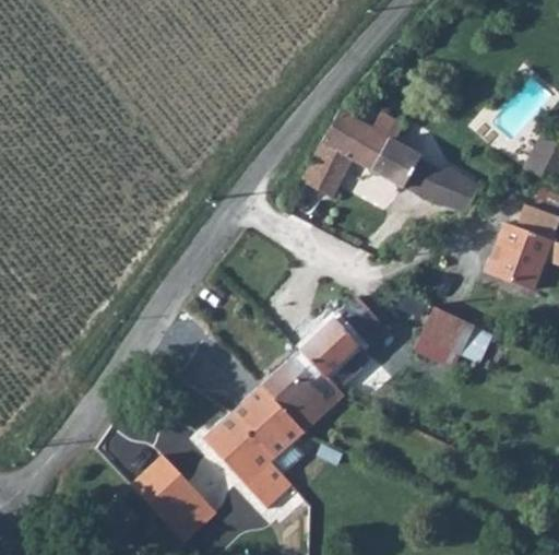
[(340,107),(311,157),(343,175),(352,157),(370,167),(399,121),(381,111),(372,126),(340,107)]
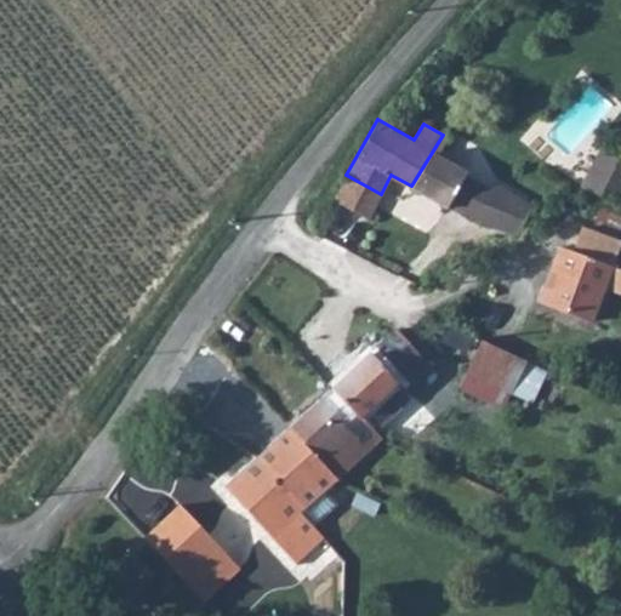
[(443,135),(411,186),(448,204),(467,171),(438,154),(448,137),(443,135)]
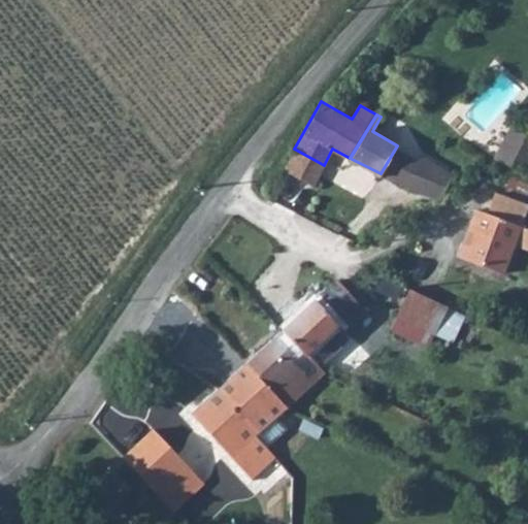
[(324,165),(294,149),(285,169),(312,185),(324,165)]
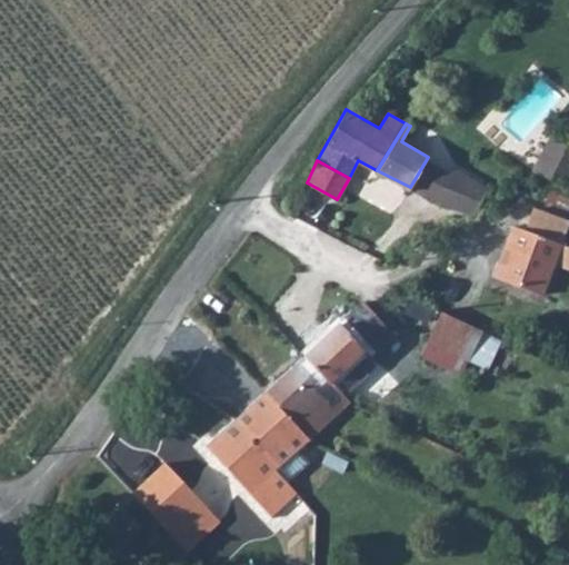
[(456,168),(437,200),(476,216),(491,186),(456,168)]
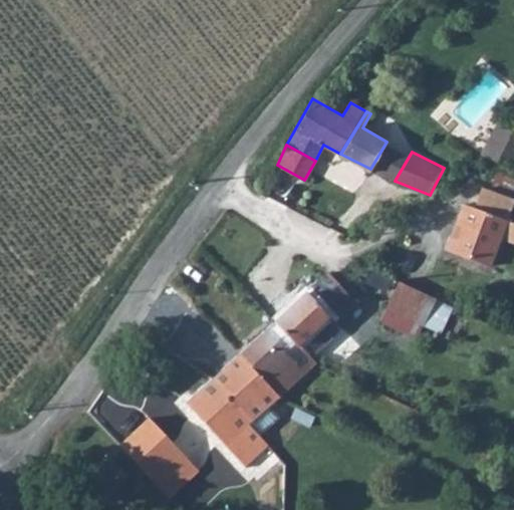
[(446,247),(488,265),(500,234),(506,219),(513,199),(483,187),(475,206),(463,201),(446,247)]
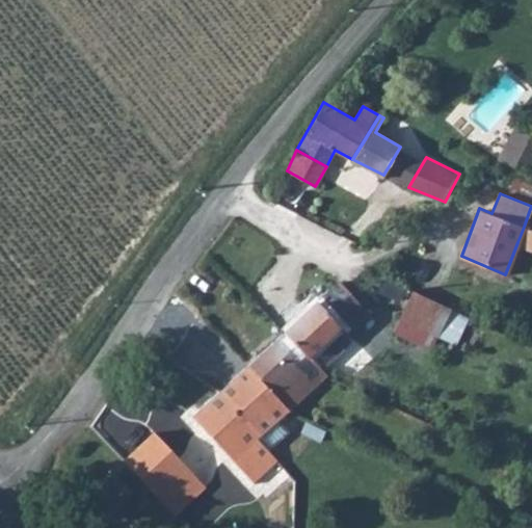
[(531,230),(524,227),(517,242),(531,247),(531,230)]
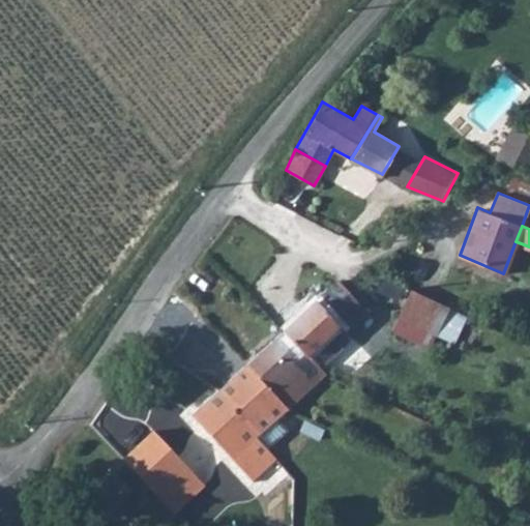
[(341,279),(284,329),(308,355),(353,314),(361,323),(372,315),(341,279)]
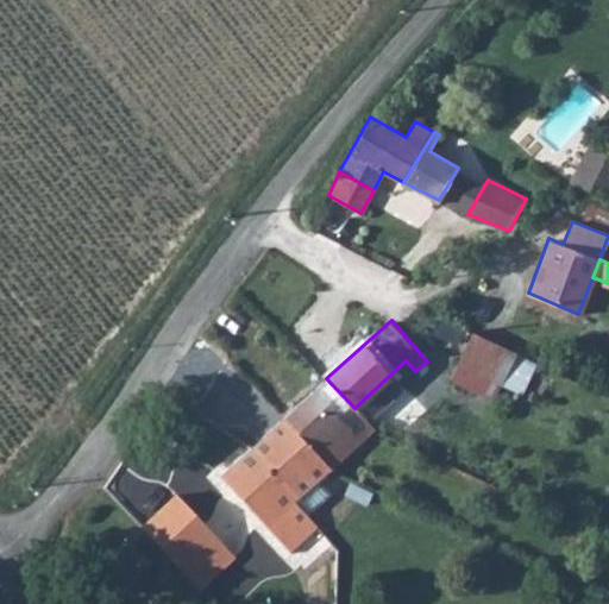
[(456,384),(523,404),(537,359),(469,339),(456,384)]
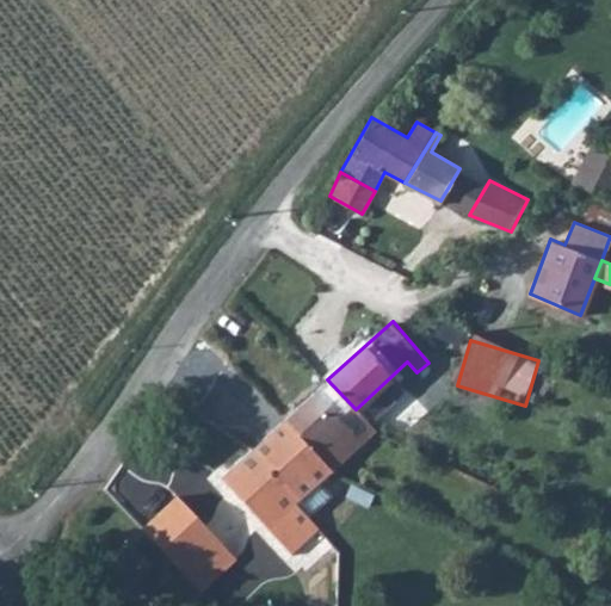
[(327,379),(282,420),(331,472),(376,432),(374,430),(356,409),(327,379)]
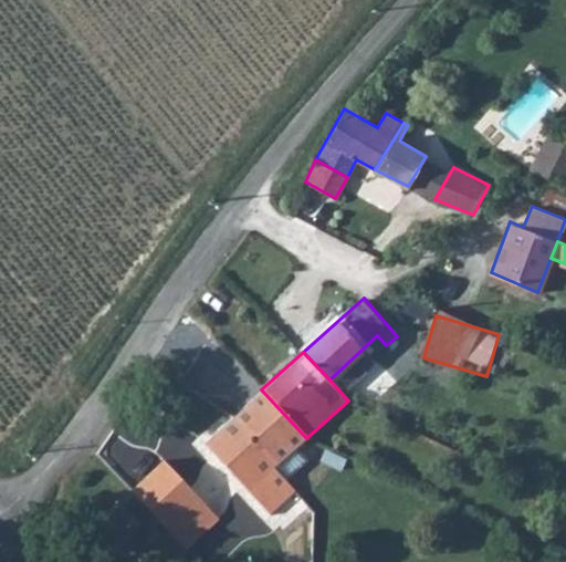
[(306,438),(261,389),(233,415),(237,417),(278,461),(297,446),(306,438)]
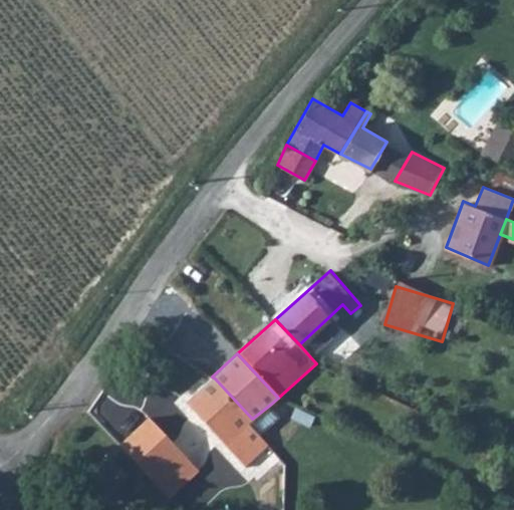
[(212,376),(185,401),(245,466),(267,446),(246,423),(252,419),(215,378),(212,376)]
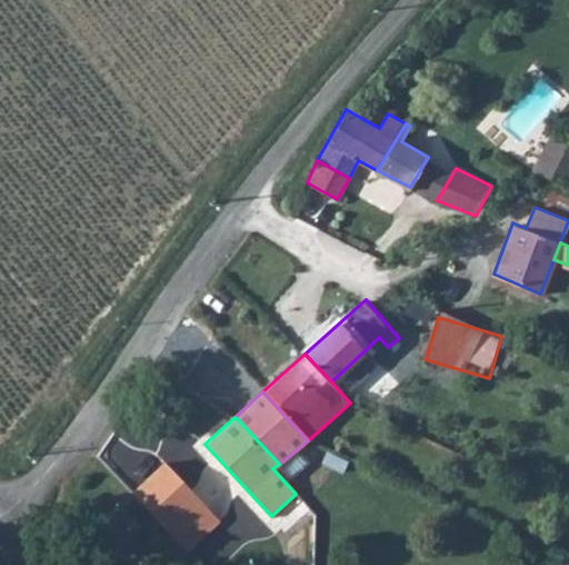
[(166,463),(125,501),(152,531),(181,562),(222,523),(166,463)]
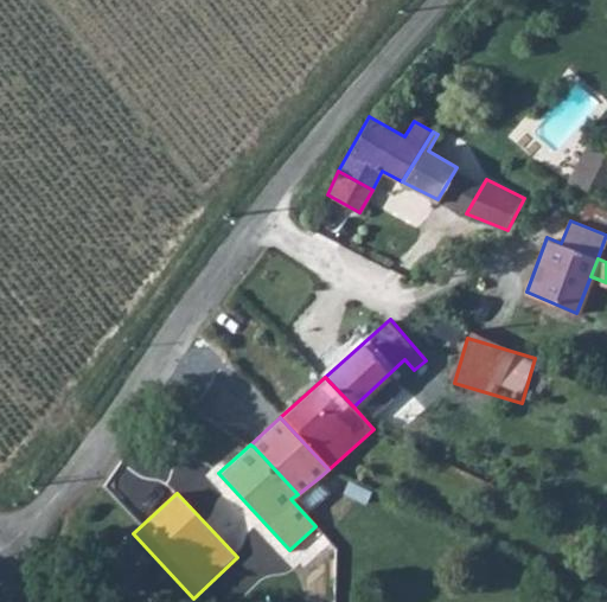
[(128,538),(97,567),(120,591),(152,563),(128,538)]
